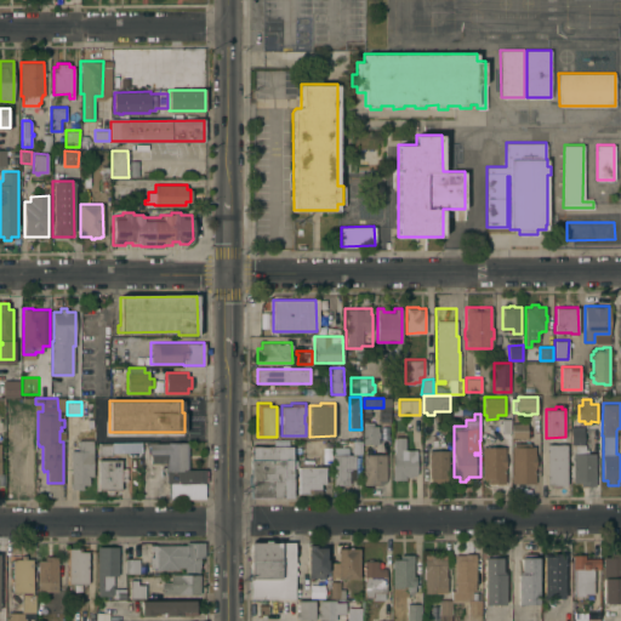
[(501,432),(501,421),(506,421),(506,419),(511,419),(510,433),(501,432)]
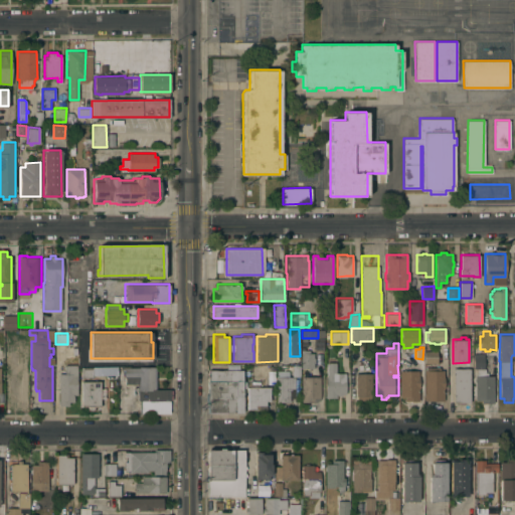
[(424,351),(432,350),(432,349),(435,349),(435,350),(438,350),(438,362),(424,363),(424,351)]
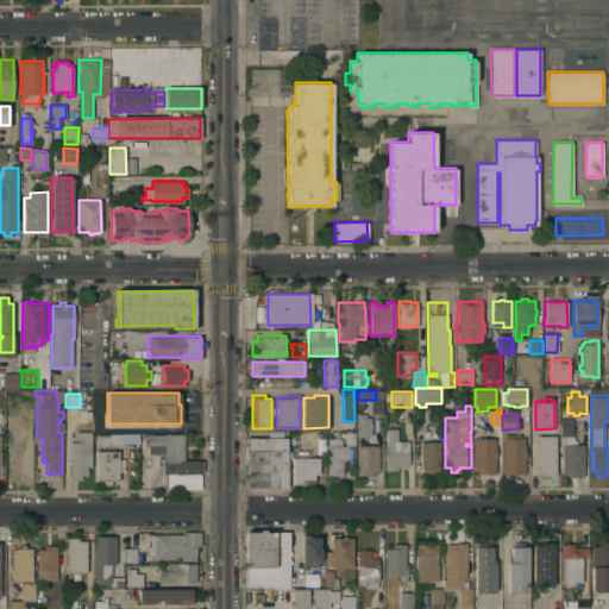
[(356,418),(356,414),(365,414),(365,418),(370,418),(370,422),(372,422),(372,428),(370,428),(370,435),(356,435),(356,418)]
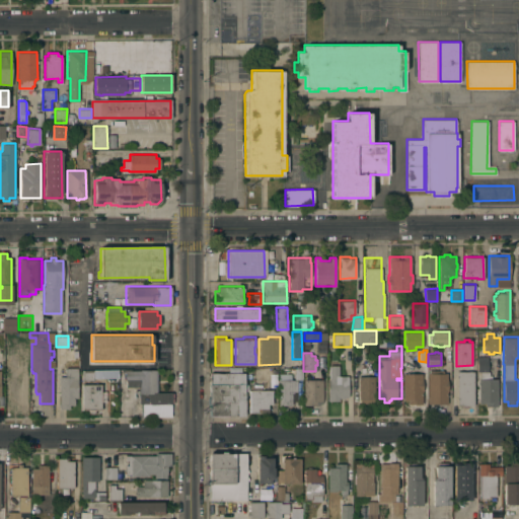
[(479,402),(479,378),(479,371),(477,371),(477,356),(488,356),(488,371),(489,371),(489,375),(493,375),(493,378),(498,378),(498,405),(486,405),(486,402),(479,402)]
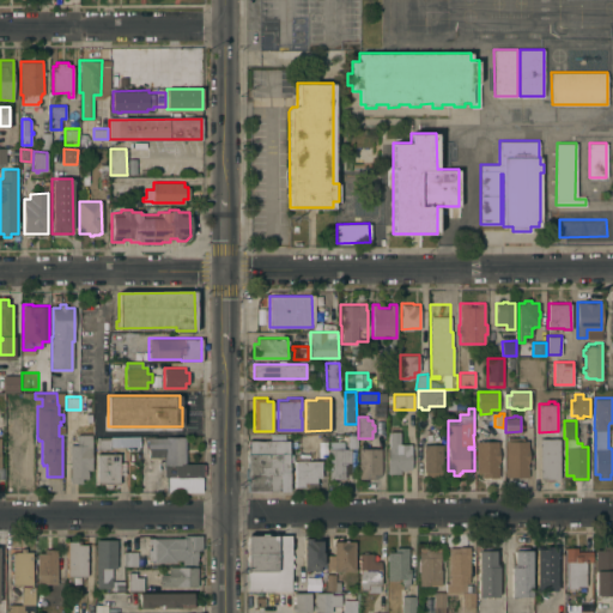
[(387,448),(389,448),(389,431),(399,431),(400,443),(411,443),(411,468),(407,468),(407,471),(401,471),(401,468),(400,468),(400,473),(387,473),(387,448)]
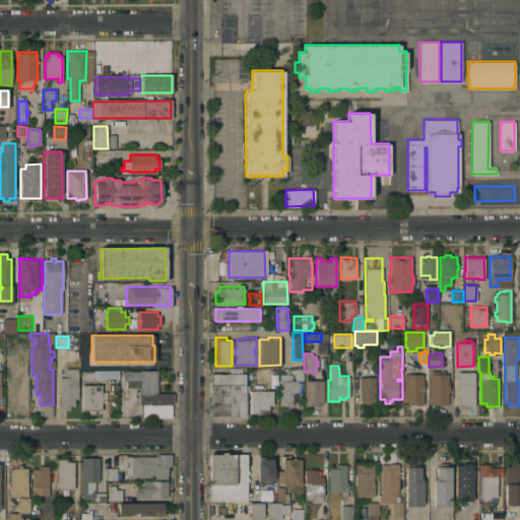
[(360,366),(375,366),(375,399),(374,399),(374,404),(361,404),(361,399),(360,399),(360,366)]
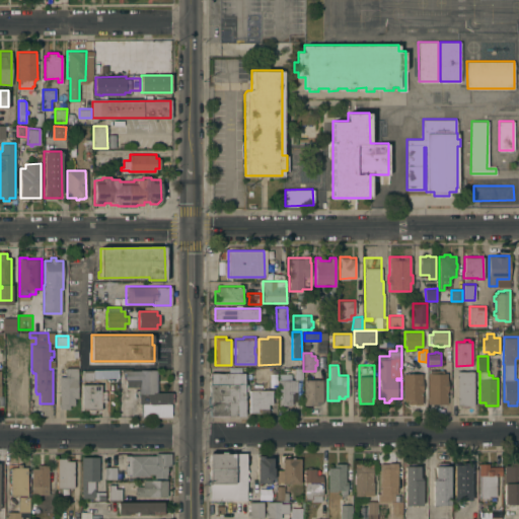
[(59,376),(65,376),(65,368),(77,368),(77,397),(74,397),(74,404),(69,404),(69,408),(60,409),(59,376)]
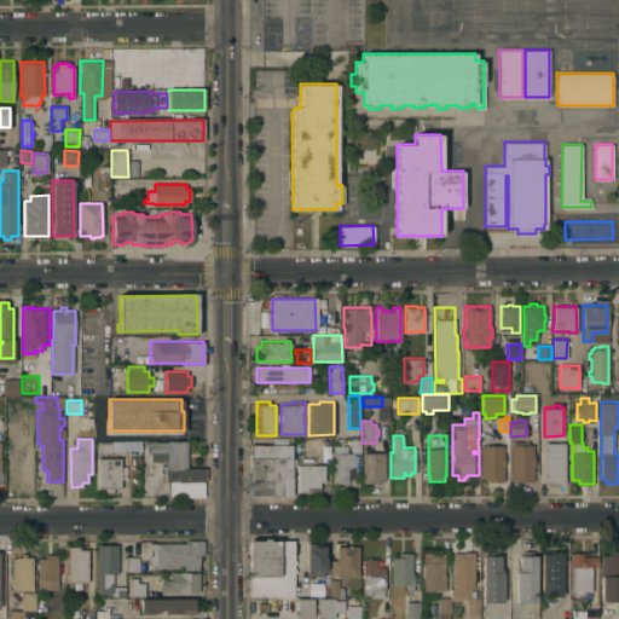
[(204,467),(204,496),(168,496),(168,481),(166,481),(166,461),(150,461),(150,441),(167,441),(167,440),(187,440),(186,467),(204,467)]
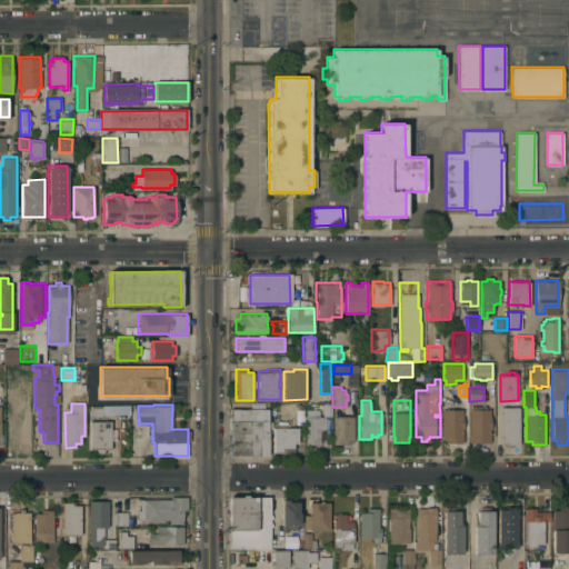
[(322,415),(322,413),(321,413),(321,408),(322,408),(322,405),(331,405),(331,415),(322,415)]
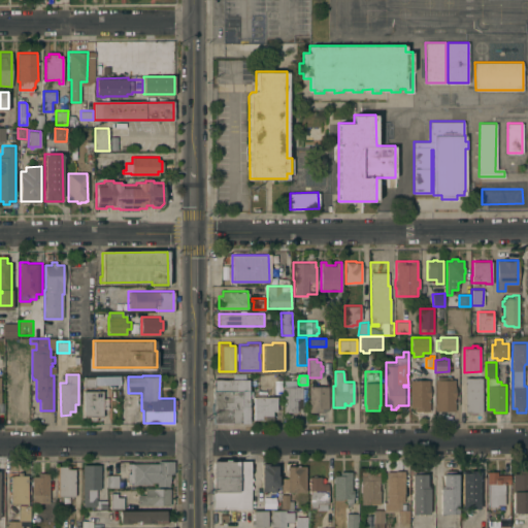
[(84,386),(83,376),(95,376),(95,386),(84,386)]
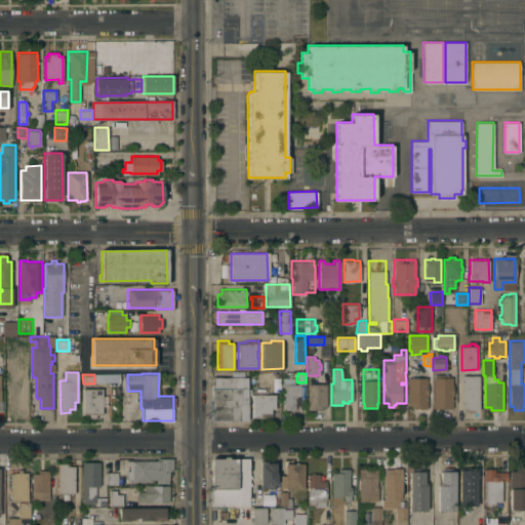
[(408,377),(410,377),(410,374),(416,374),(416,377),(427,377),(427,385),(428,385),(428,395),(427,395),(427,408),(412,408),(412,404),(408,404),(408,377)]
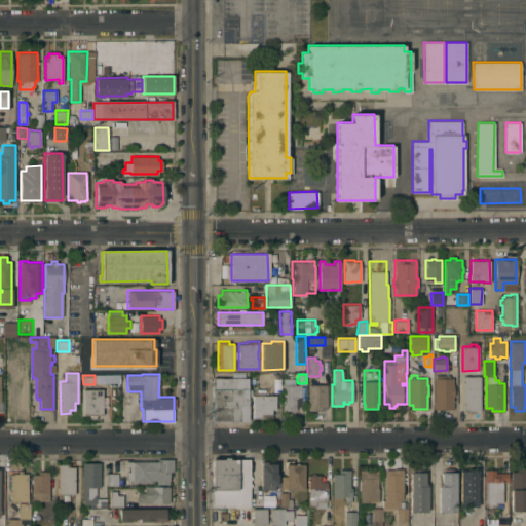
[(434,378),(435,378),(435,375),(449,375),(449,378),(453,378),(453,384),(454,384),(454,396),(453,396),(453,409),(434,409),(434,378)]
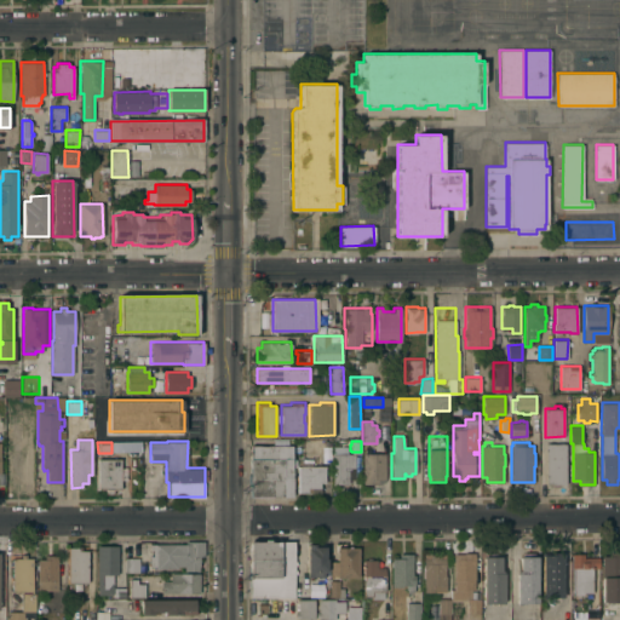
[(546,483),(546,443),(566,443),(566,483),(546,483)]
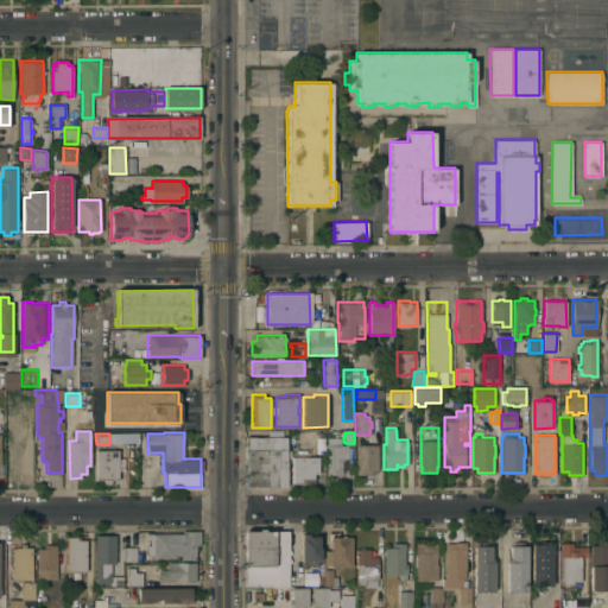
[(246,450),(246,437),(286,436),(286,450),(246,450)]
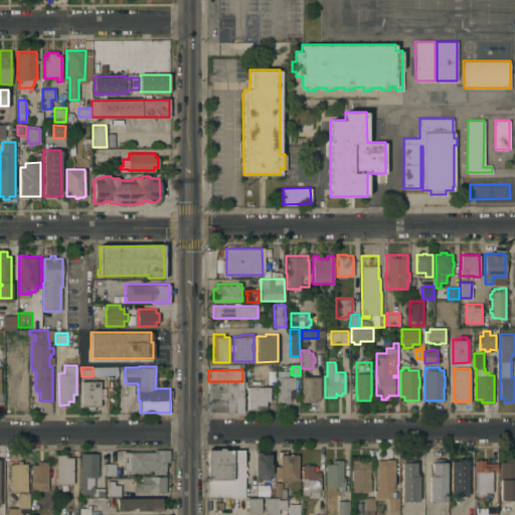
[(277,376),(279,376),(279,371),(288,371),(288,376),(295,376),(295,383),(297,383),(297,395),(295,395),(295,397),(290,397),(290,401),(277,401),(277,376)]
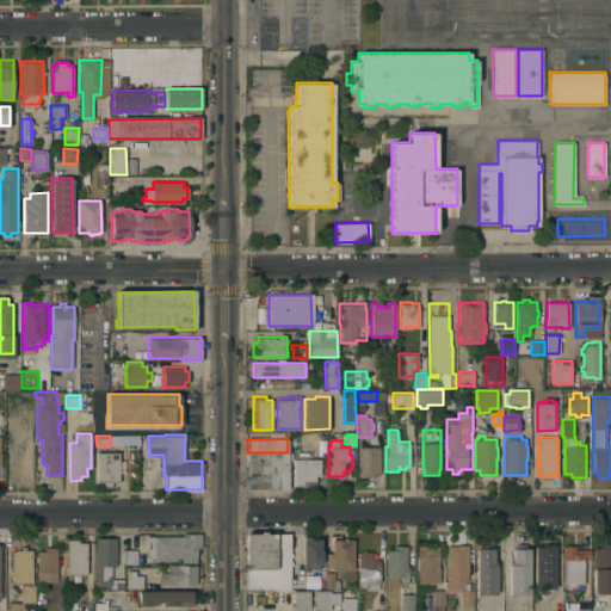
[(28,476),(24,476),(24,481),(10,481),(10,477),(6,477),(6,442),(28,442),(28,476)]
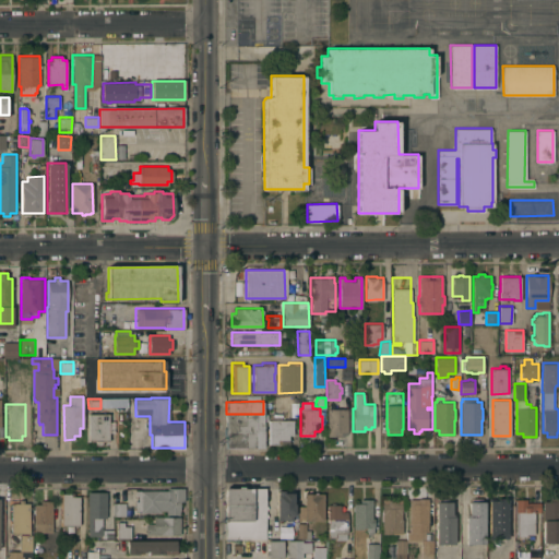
[(347,408),(347,433),(341,436),(326,436),(326,408),(334,408),(347,408)]
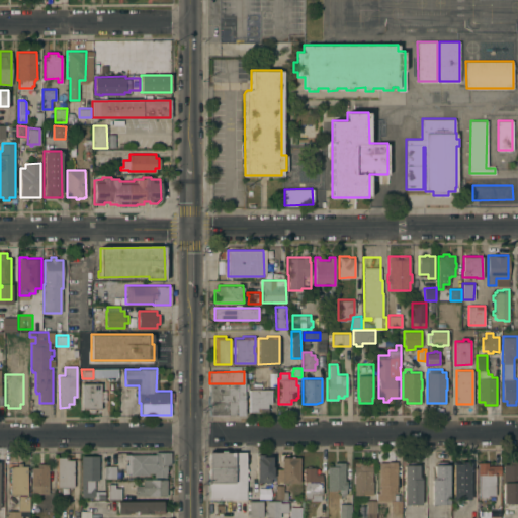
[(82,383),(100,383),(100,408),(94,408),(94,412),(88,412),(88,408),(82,408),(82,383)]
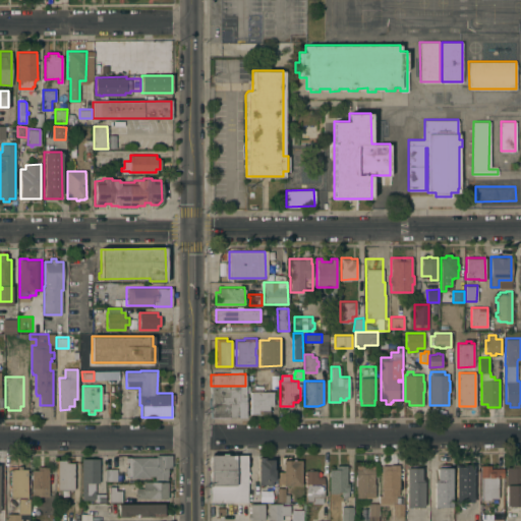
[(245,416),(211,416),(211,386),(245,386),(245,416)]
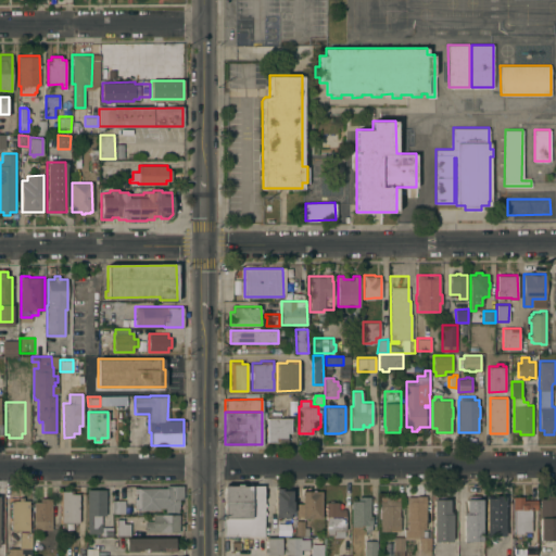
[(267,418),(291,417),(291,432),(287,432),(287,441),(267,441),(267,418)]
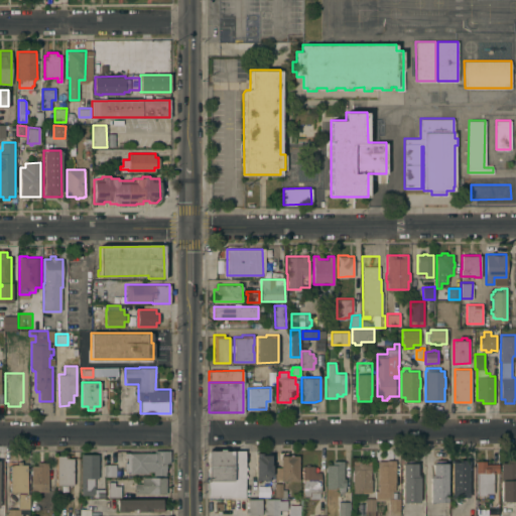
[(207,457),(206,452),(244,450),(245,497),(208,497),(208,457),(207,457)]
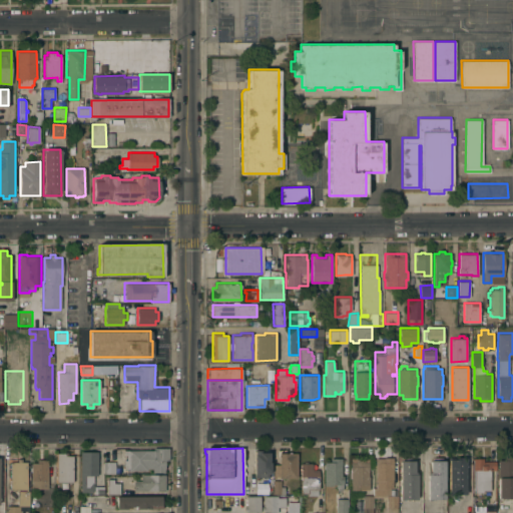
[(153,450),(153,449),(168,449),(168,460),(165,460),(165,468),(164,468),(164,472),(152,472),(152,468),(146,468),(146,470),(129,470),(129,468),(123,468),(123,459),(126,459),(126,454),(123,455),(123,450),(153,450)]
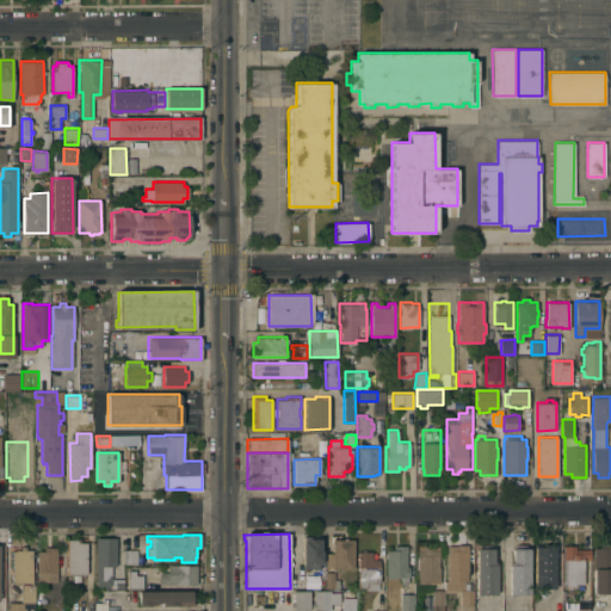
[(302,536),(310,536),(310,538),(320,538),(320,550),(322,550),(322,562),(320,562),(320,567),(303,567),(302,536)]
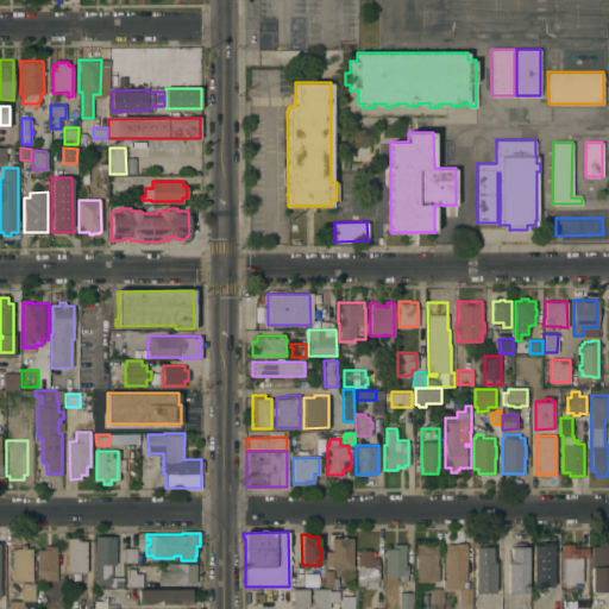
[(95,535),(115,535),(115,564),(111,564),(111,583),(96,583),(95,535)]
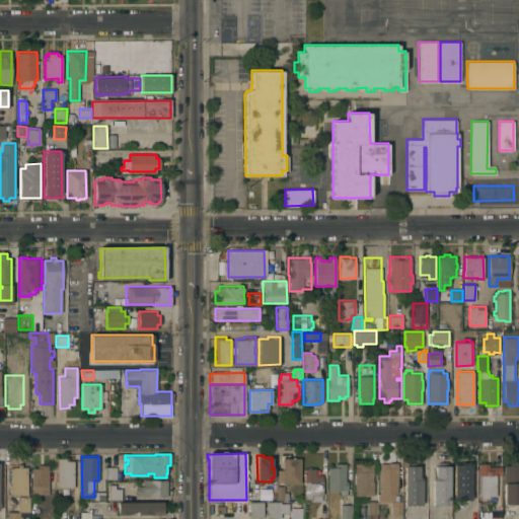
[(57,488),(57,458),(65,458),(65,457),(68,457),(68,460),(73,460),(73,488),(57,488)]
